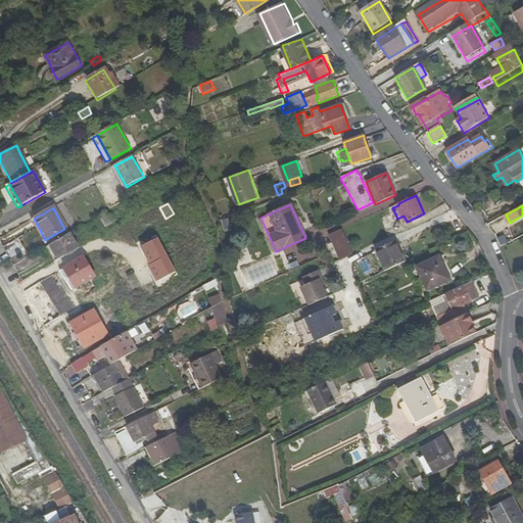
[(113,223),(108,214),(99,218),(105,228),(113,223)]
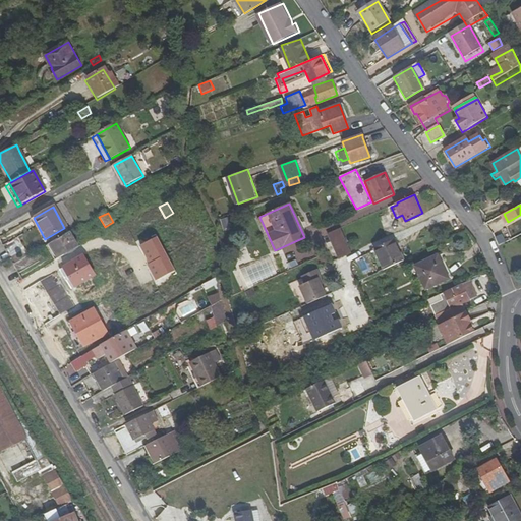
[(34,218),(29,220),(40,242),(45,239),(34,218)]
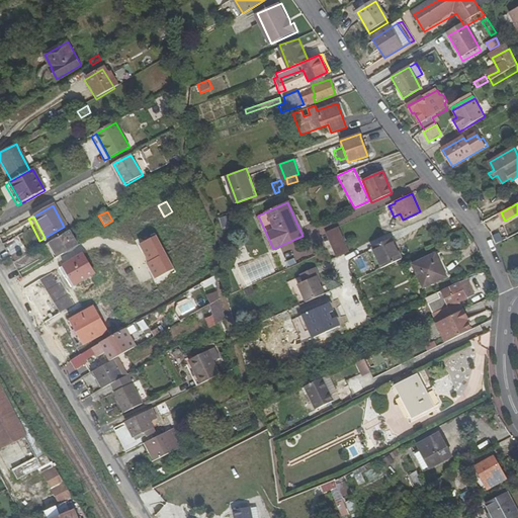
[(337,257),(350,251),(338,227),(326,232),(337,257)]
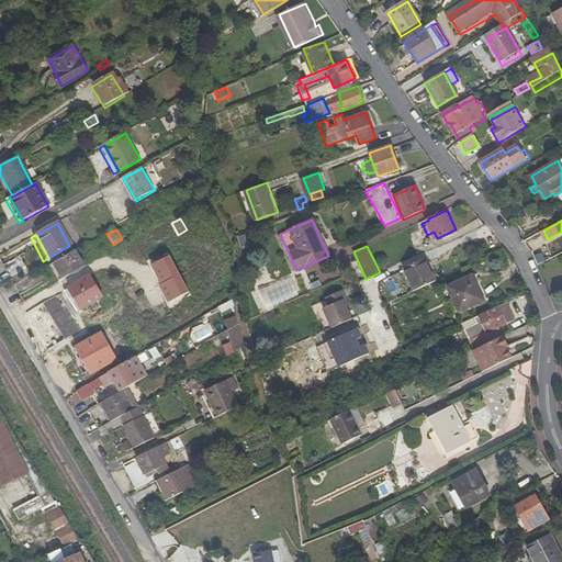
[(81,248),(53,265),(62,280),(83,267),(90,262),(81,248)]
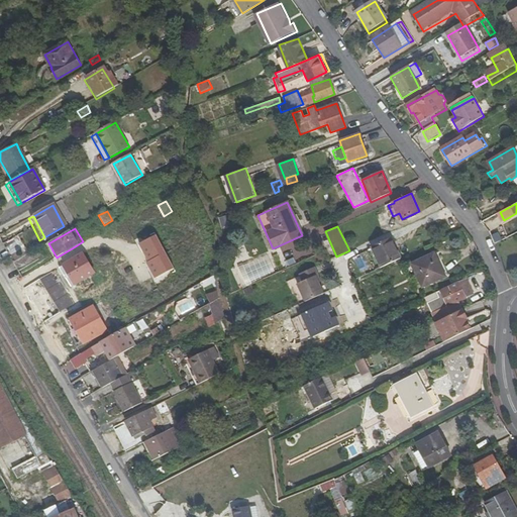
[(24,246),(16,232),(6,238),(14,252),(24,246)]
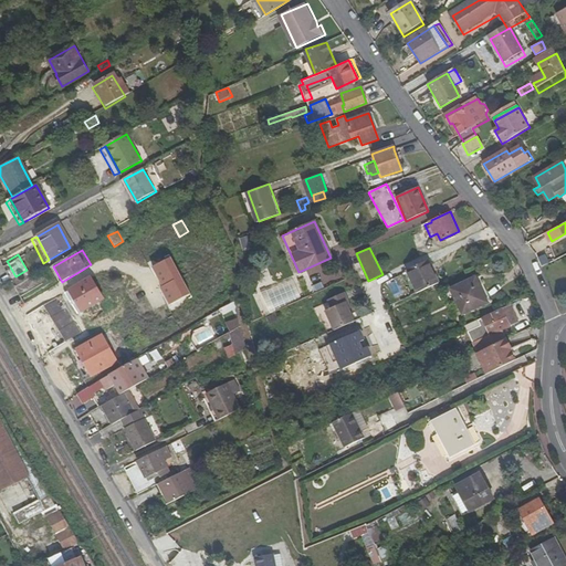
[(153,268),(163,286),(181,276),(170,258),(153,268)]
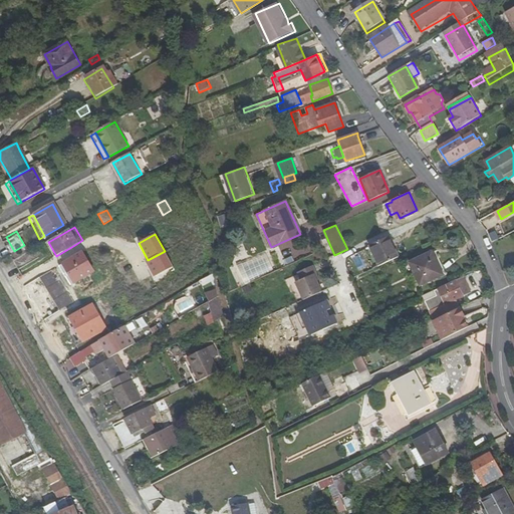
[(14,251),(6,237),(2,239),(4,243),(10,253),(14,251)]
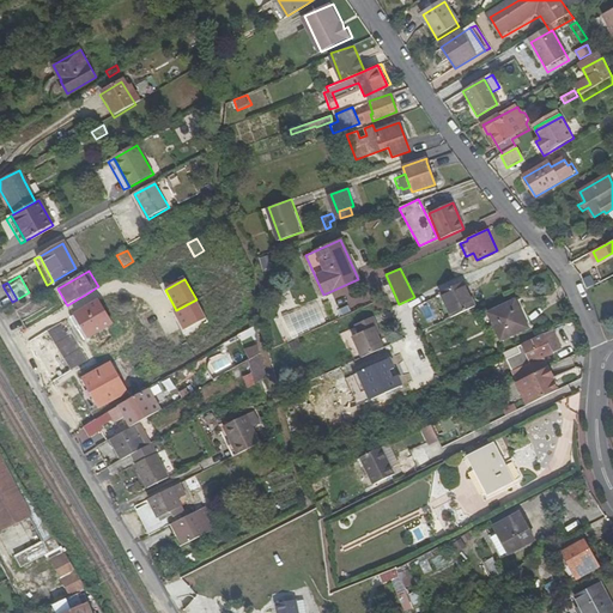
[(451,316),(474,305),(465,284),(442,293),(451,316)]
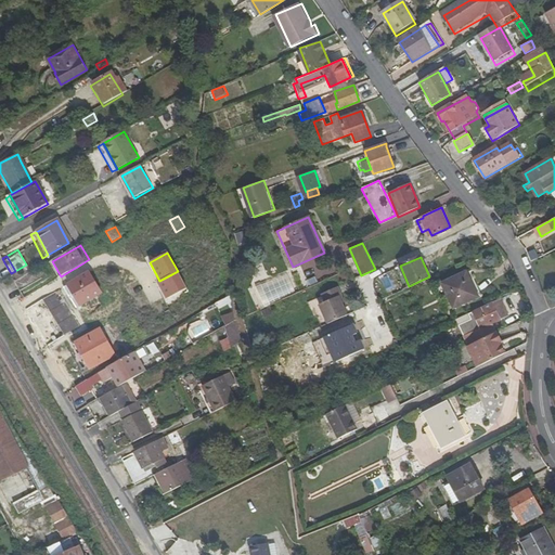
[(409,286),(400,266),(396,268),(404,288),(409,286)]
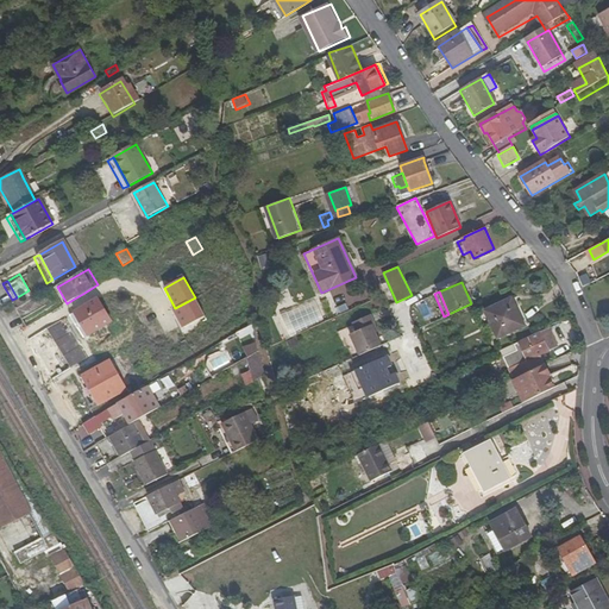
[(175,308),(173,309),(183,328),(205,316),(195,297),(175,308)]
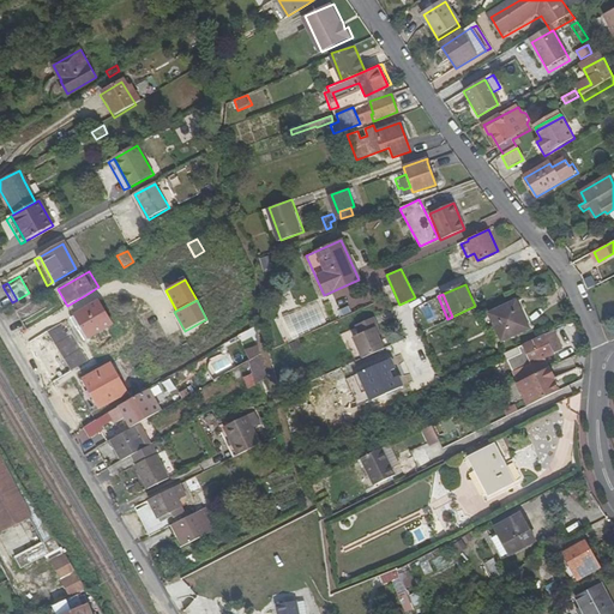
[(74,315),(89,338),(112,324),(97,301),(74,315)]
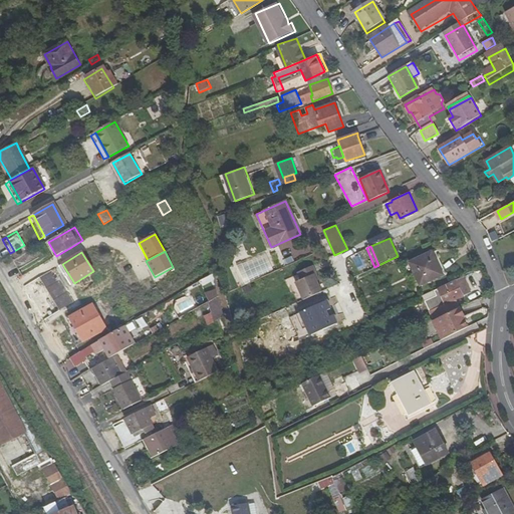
[(421,285),(443,275),(432,252),(410,262),(421,285)]
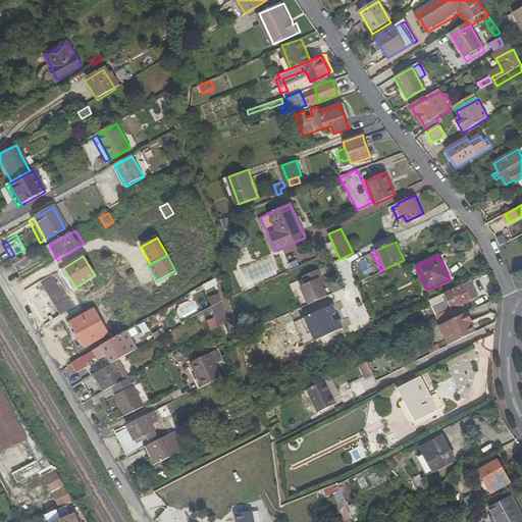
[(252,267),(243,271),(250,288),(261,283),(253,266),(252,267)]
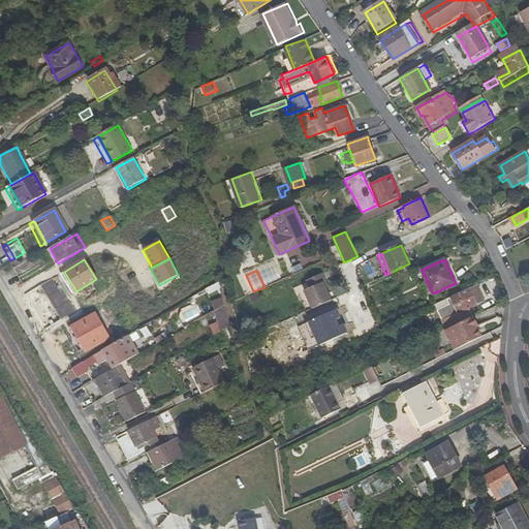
[(322,283),(327,281),(322,273),(307,280),(310,288),(305,290),(312,308),(331,300),(325,289),(322,283)]
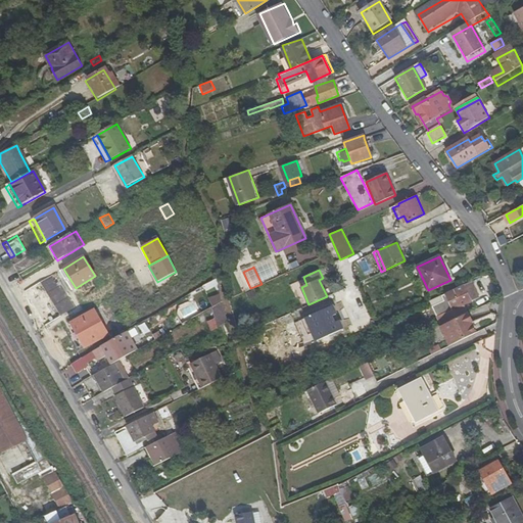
[(212,306),(224,301),(215,280),(202,286),(212,306)]
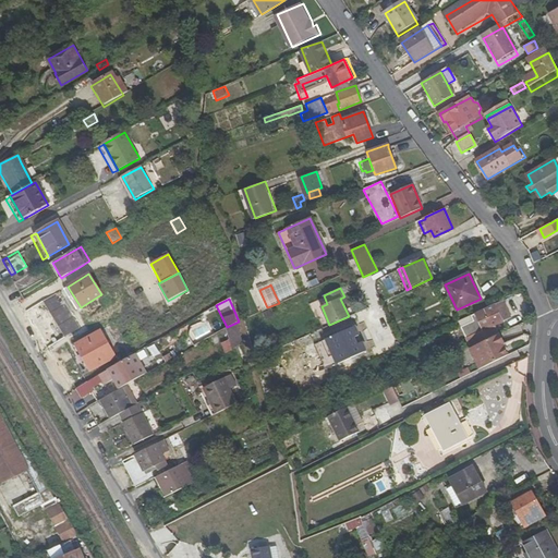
[(499,314),(507,311),(502,302),(485,310),(488,318),(482,320),(480,316),(475,318),(482,331),(502,322),(499,314)]
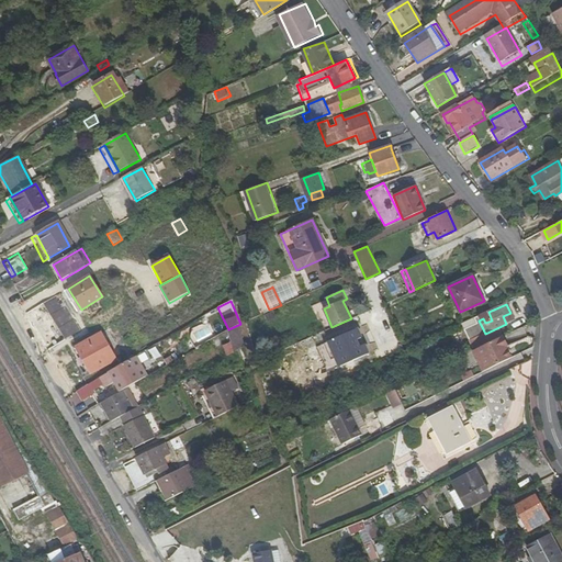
[(476,317),(479,321),(483,318),(485,323),(492,321),(489,312),(476,317)]
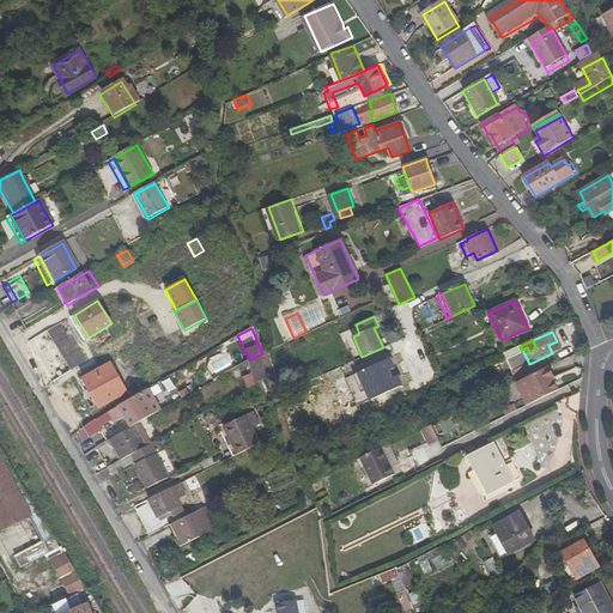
[(208,358),(212,374),(231,369),(228,354),(208,358)]
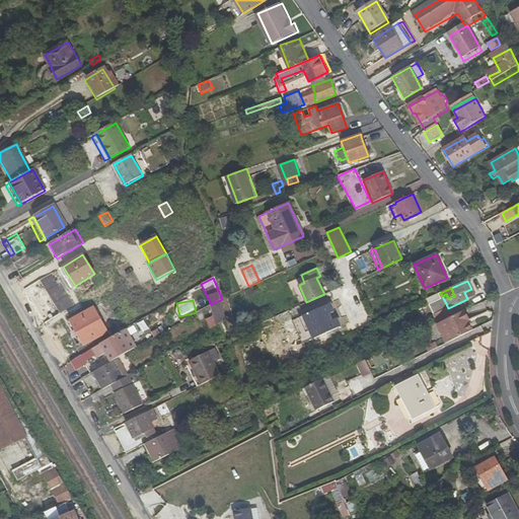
[(329,303),(299,316),(306,331),(310,329),(314,338),(340,325),(337,317),(331,319),(328,313),(334,311),(329,303)]
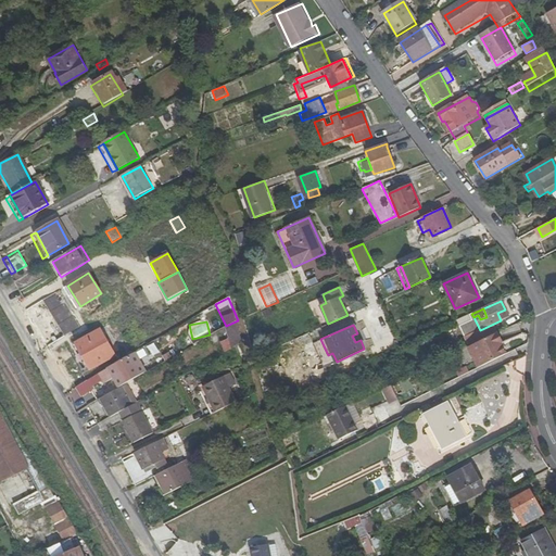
[(101,329),(75,344),(85,359),(110,345),(108,340),(101,329)]
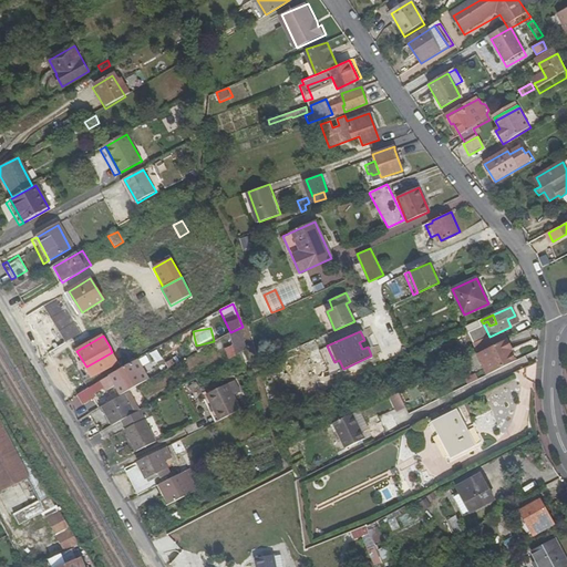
[(500,338),(484,346),(487,351),(503,343),(500,338)]
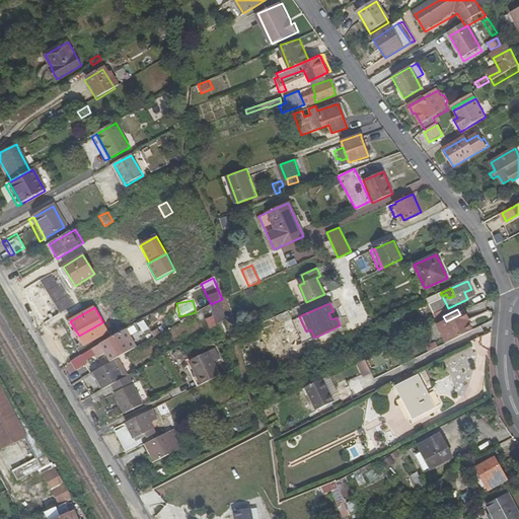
[(446,321),(441,324),(450,343),(470,332),(465,322),(467,321),(463,313),(460,314),(446,321)]
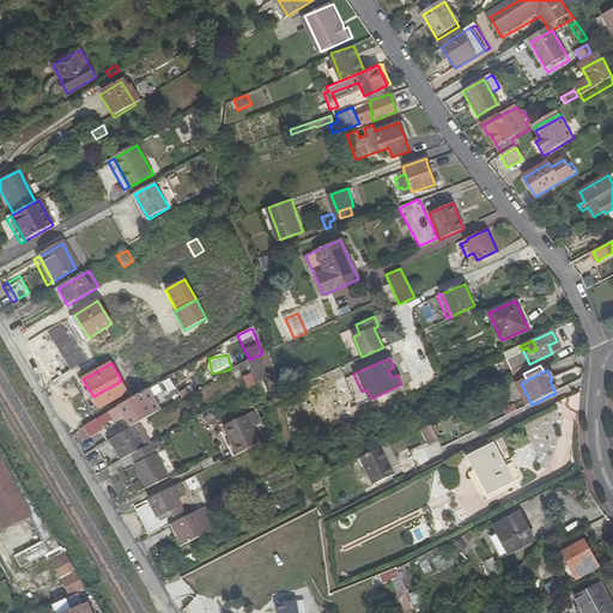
[(243,377),(249,389),(259,384),(253,372),(243,377)]
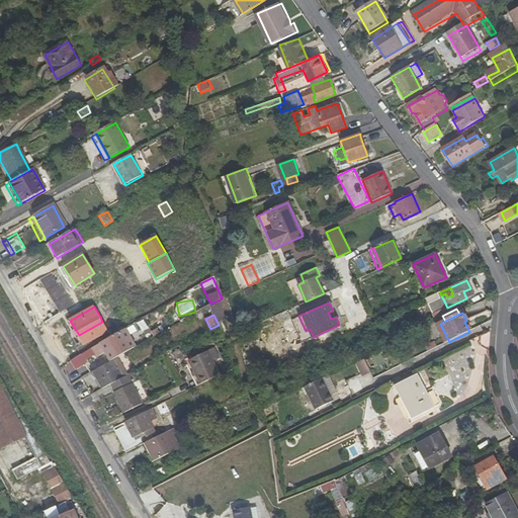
[(79,335),(84,345),(108,331),(102,322),(79,335)]
